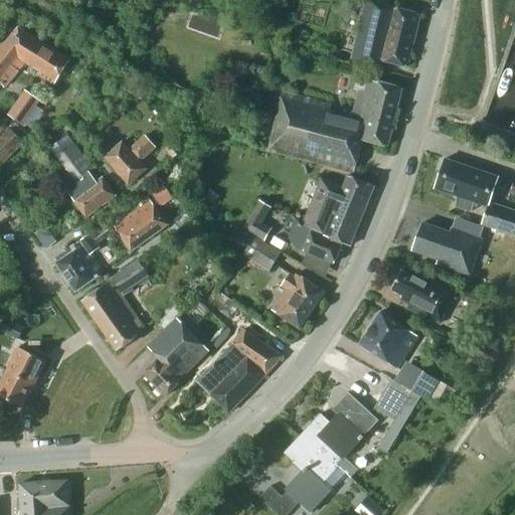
[(407,66),(420,15),(395,8),(395,6),(370,0),(365,0),(350,61),(380,69),(382,60),(407,66)]
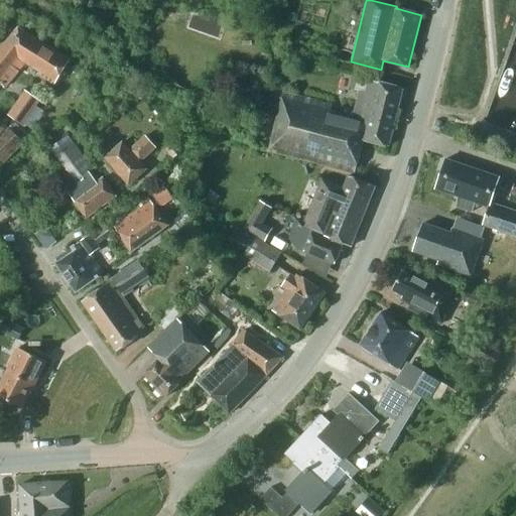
[(9,38),(0,48),(0,79),(2,81),(0,83),(5,87),(24,63),(39,74),(37,76),(53,86),(71,59),(17,26),(9,38)]
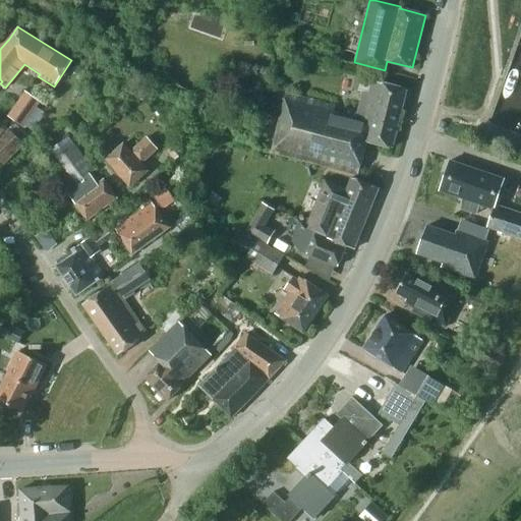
[(263,52),(273,55),(276,44),(266,41),(263,52)]
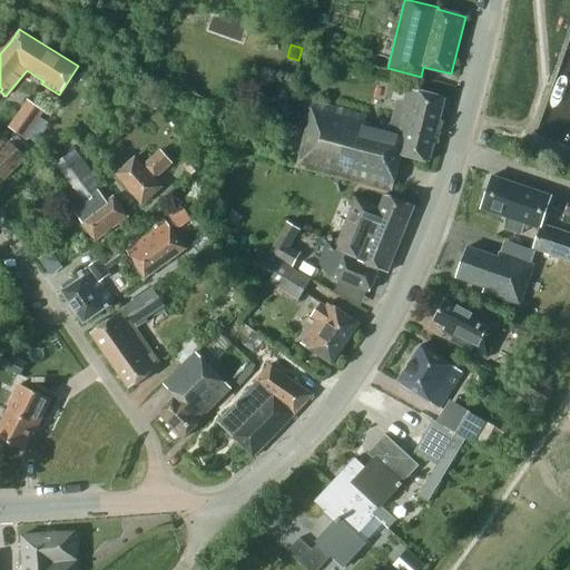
[(560,129),(569,96),(569,87),(558,84),(546,125),(560,129)]
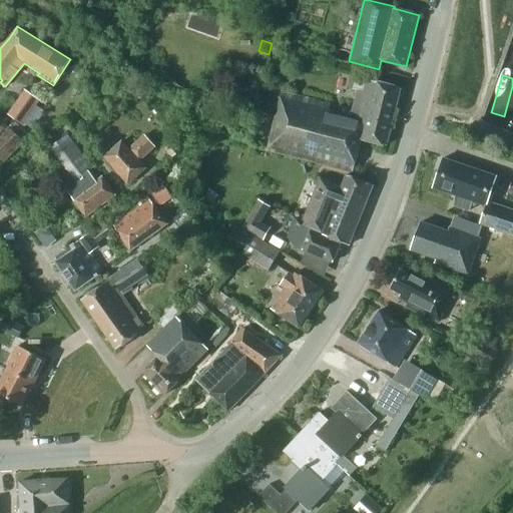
[(400,88),(367,79),(365,88),(364,92),(357,91),(353,109),(336,105),(335,109),(327,107),(328,103),(282,91),(269,140),(268,147),(267,150),(353,172),(361,139),(378,143),(386,145),(400,88)]
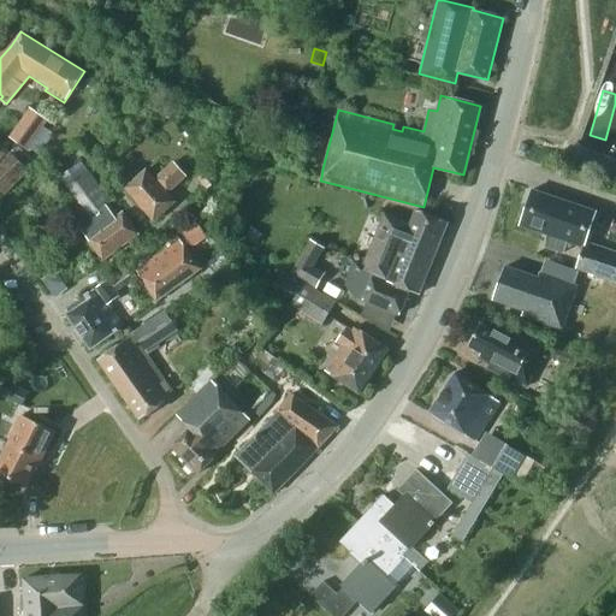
[(29,107),(9,137),(27,150),(48,120),(29,107)]
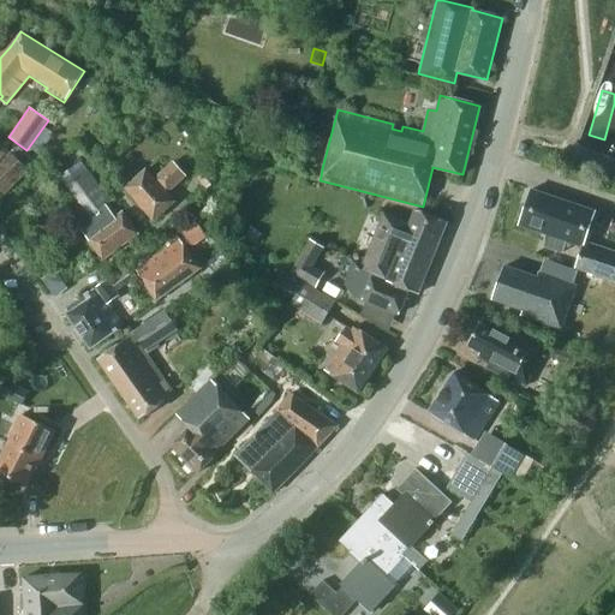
[(12,154),(4,145),(0,149),(0,191),(4,195),(34,162),(17,147),(12,154)]
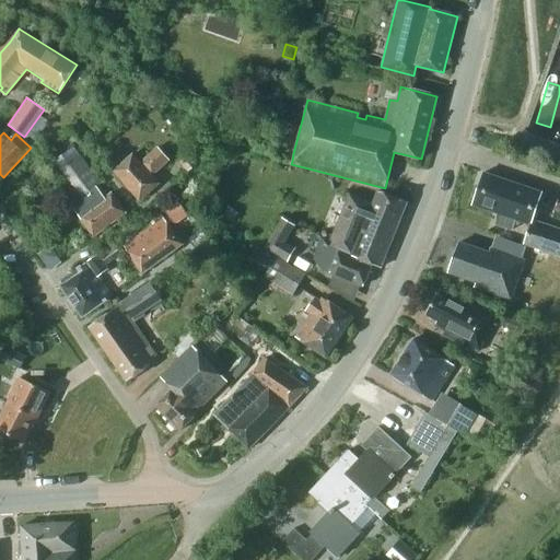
[(159,184),(152,176),(170,160),(158,147),(140,163),(132,154),(113,171),(139,200),(159,184)]
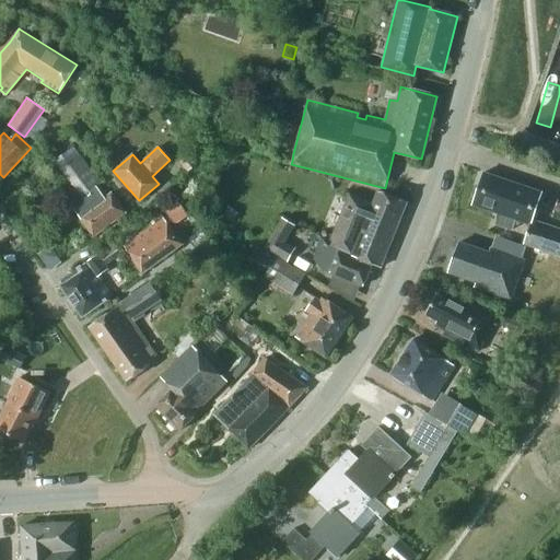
[(187,153),(178,160),(187,173),(197,166),(187,153)]
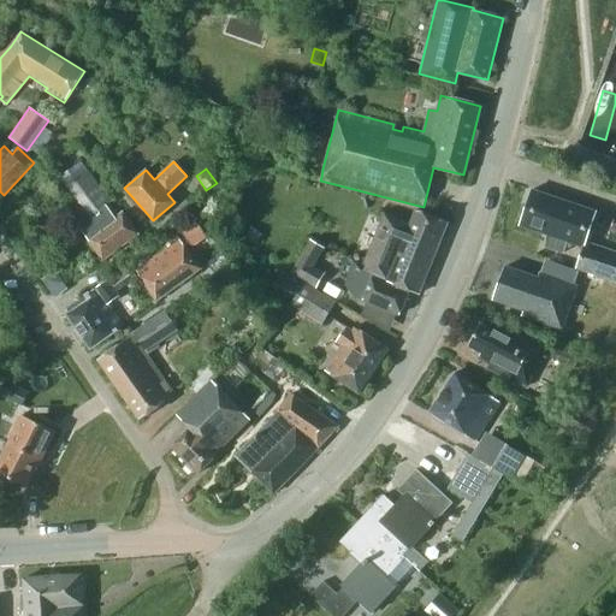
[(576,268),(593,274),(596,274),(615,282),(615,253),(578,240),(587,209),(532,190),(519,225),(548,235),(545,247),(563,253),(567,242),(584,248),(576,268)]
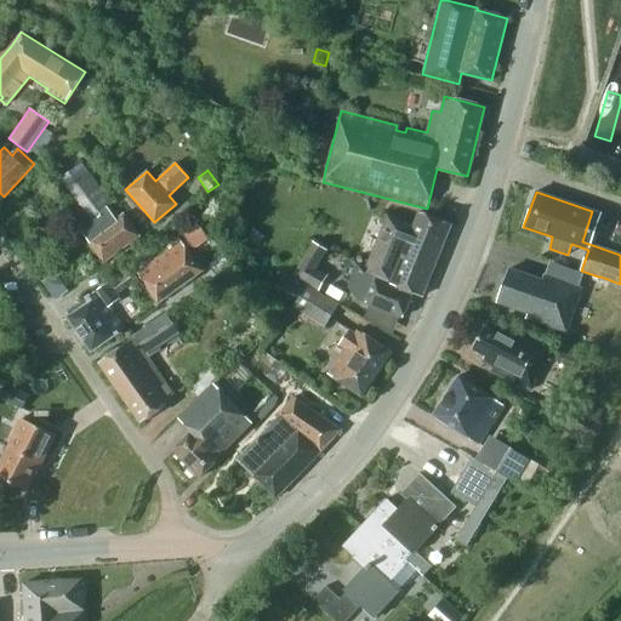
[(104,262),(140,235),(124,215),(117,220),(107,208),(79,228),(104,262)]
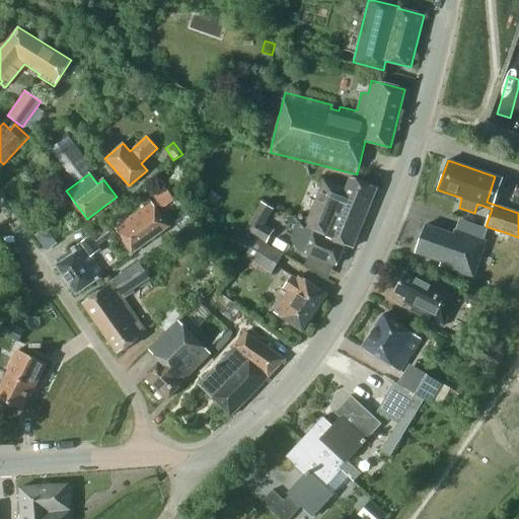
[(298,222),(297,224),(304,229),(345,245),(345,244),(353,248),(377,188),(350,176),(345,189),(323,180),(305,225),(298,222)]
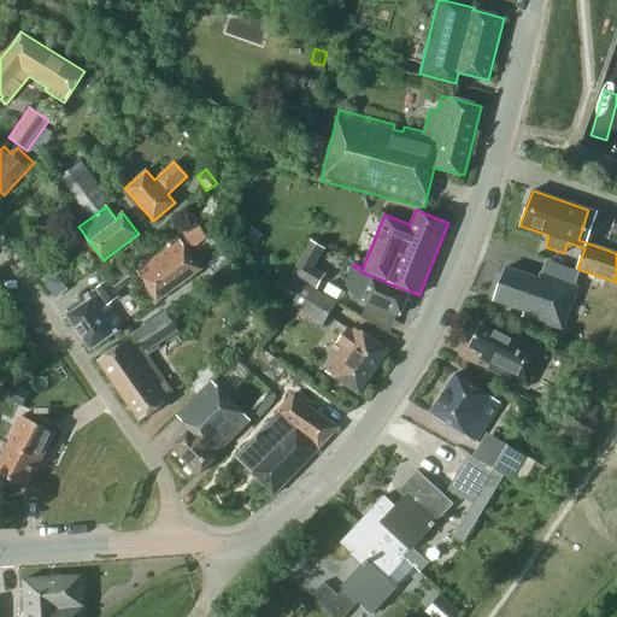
[(200,269),(180,240),(176,235),(168,242),(171,247),(136,271),(157,301),(200,269)]
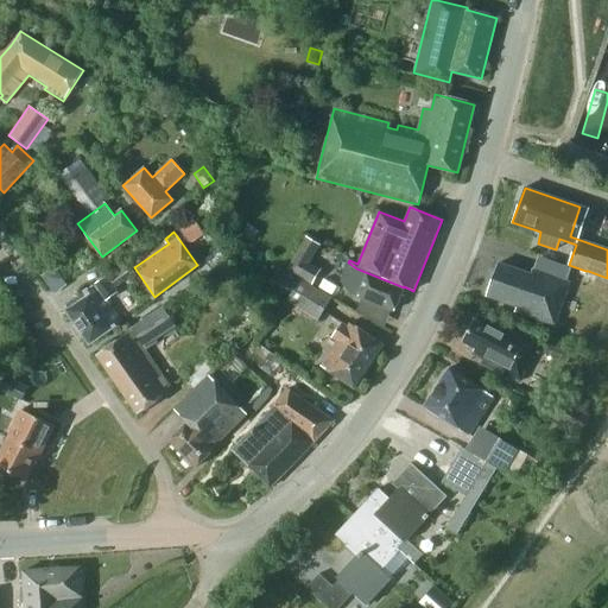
[(304,236),(284,270),(312,285),(322,270),(311,263),(321,245),(304,236)]
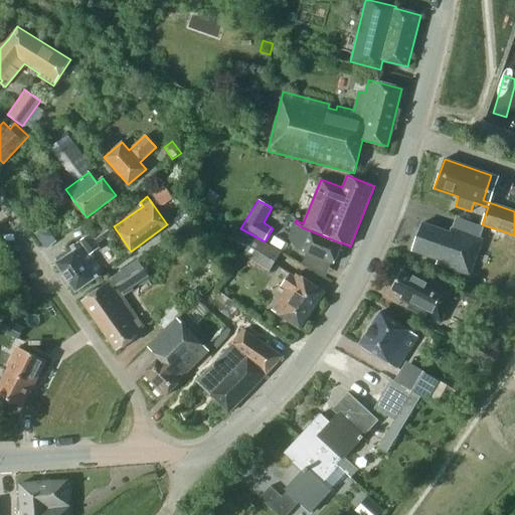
[(302,227),(295,222),(288,238),(294,246),(303,249),(334,263),(342,243),(302,227)]
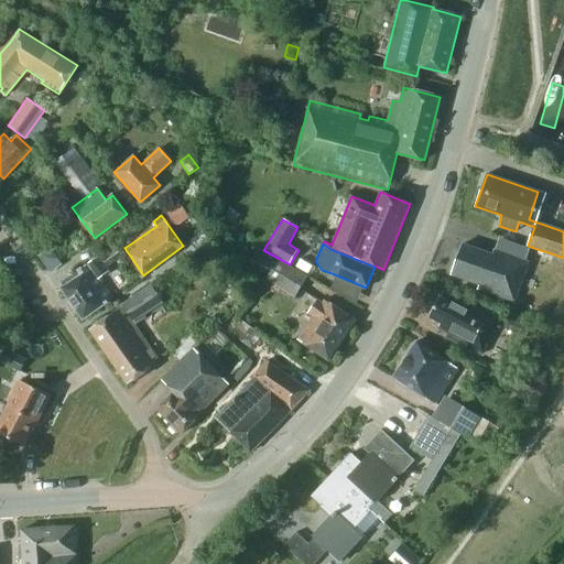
[(538,266),(543,251),(528,246),(530,247),(525,261),(494,250),(491,255),(462,243),(451,274),(479,284),(477,289),(513,302),(528,262),(538,266)]
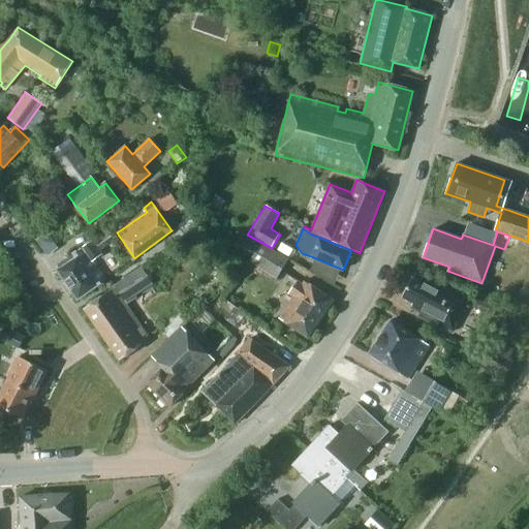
[(99,251),(114,241),(107,230),(92,241),(99,251)]
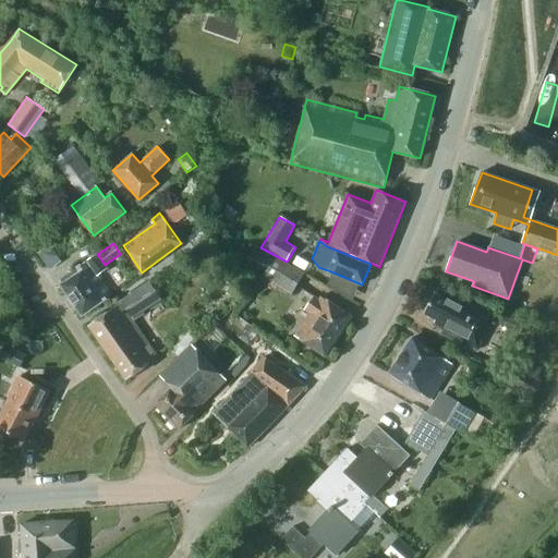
[(286,263),(287,262),(261,247),(257,245),(251,258),(268,269),(265,276),(293,293),(304,274),(286,263)]
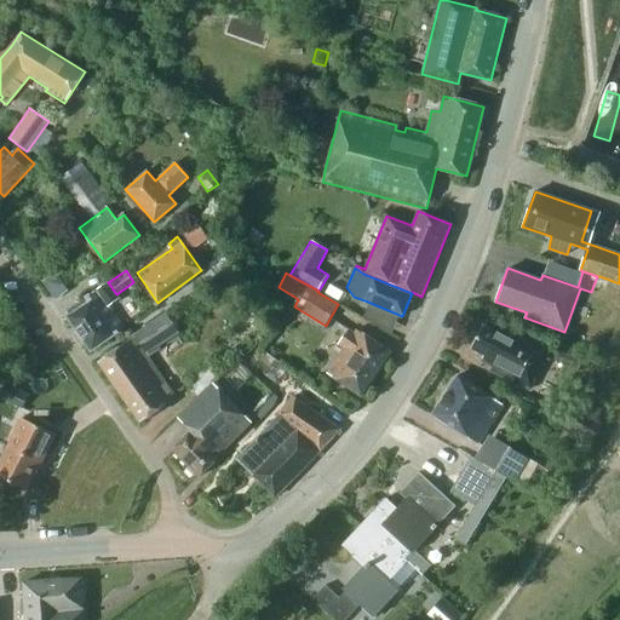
[(108,306),(120,299),(116,294),(108,282),(85,298),(89,303),(70,315),(68,317),(91,351),(124,328),(112,311),(108,306)]
